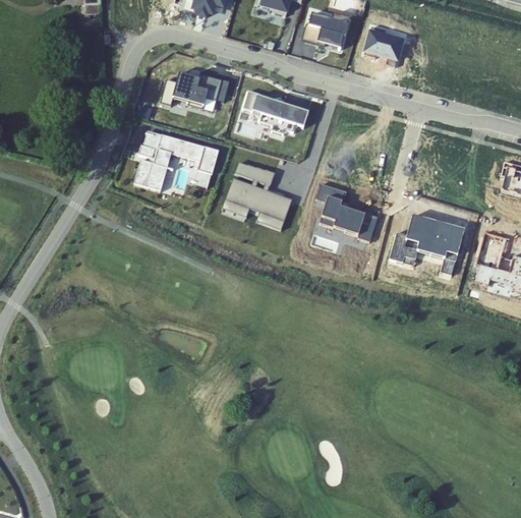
[(215,6),(224,8),(225,0),(193,0),(190,9),(196,11),(195,15),(205,18),(206,13),(213,15),(215,6)]
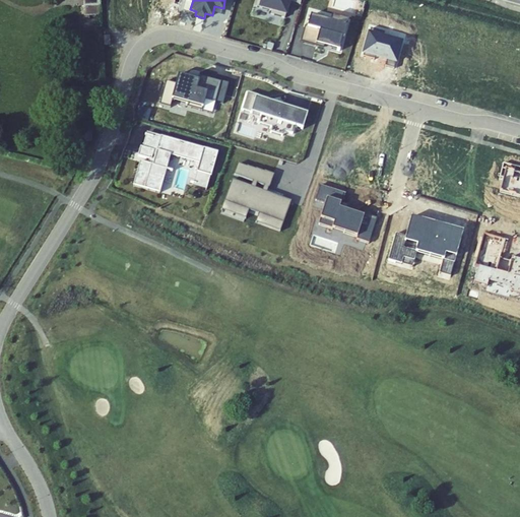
[(256,0),(256,3),(259,4),(258,5),(271,8),(285,12),(287,13),(290,0),(296,0),(301,1),(301,0),(256,0)]
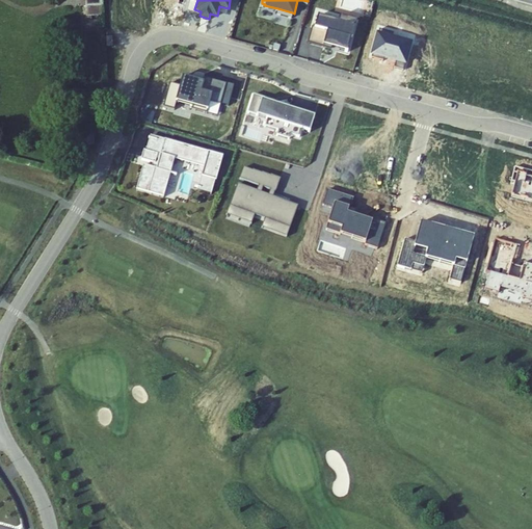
[(347,50),(351,35),(355,23),(356,18),(340,12),(339,19),(318,12),(315,25),(313,24),(309,38),(347,50)]
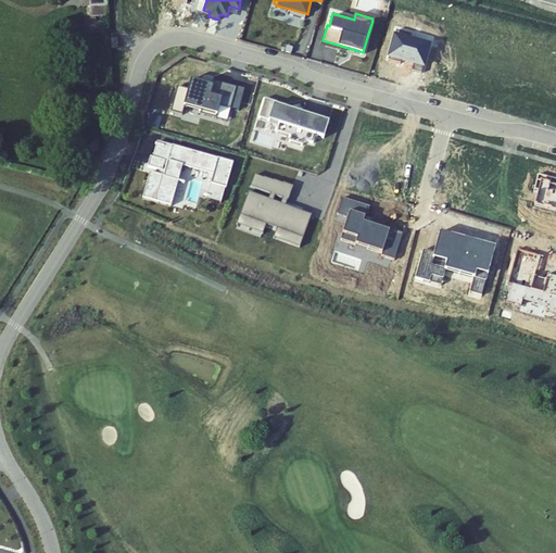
[(231,105),(240,108),(245,86),(220,78),(219,80),(214,79),(213,84),(191,78),(189,88),(179,86),(173,110),(181,112),(184,103),(217,113),(217,115),(228,118),(231,105)]
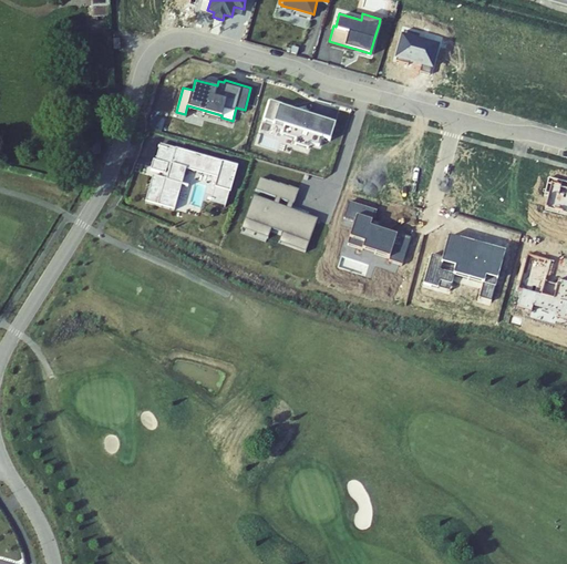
[(336,121),(292,106),(292,105),(270,98),(264,118),(285,124),(322,136),(330,139),(336,121)]
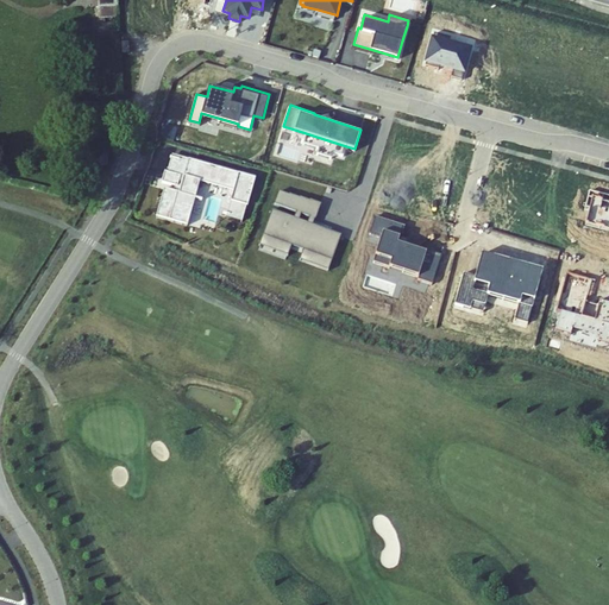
[(303,140),(319,145),(316,151),(331,156),(332,150),(344,153),(346,146),(306,133),(303,140)]
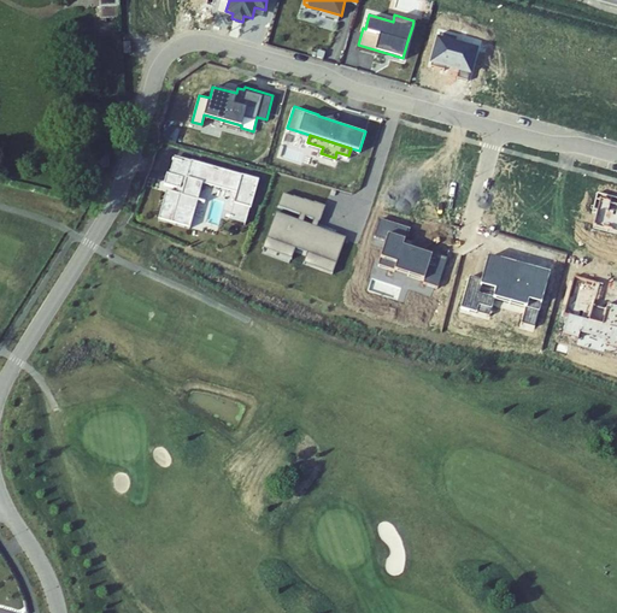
[(178,186),(177,192),(168,188),(159,217),(169,220),(189,227),(203,181),(238,190),(235,200),(252,205),(260,177),(244,172),(176,153),(170,171),(168,170),(164,182),(178,186)]
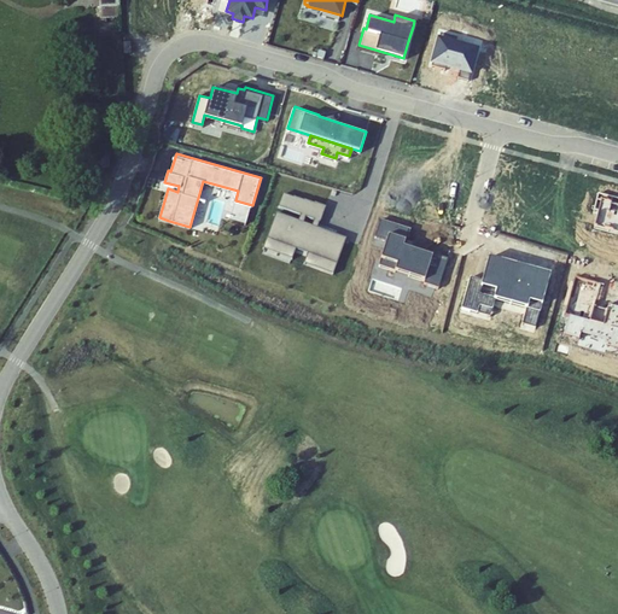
[(599,209),(595,223),(617,229),(617,197),(598,192),(593,208),(599,209)]
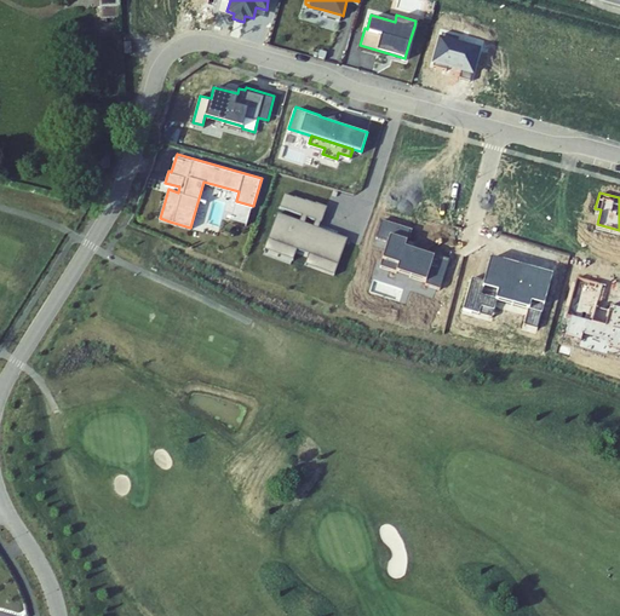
[(280,206),(321,220),(326,205),(316,201),(316,202),(305,197),(305,199),(294,195),(294,196),(285,194),(280,206)]
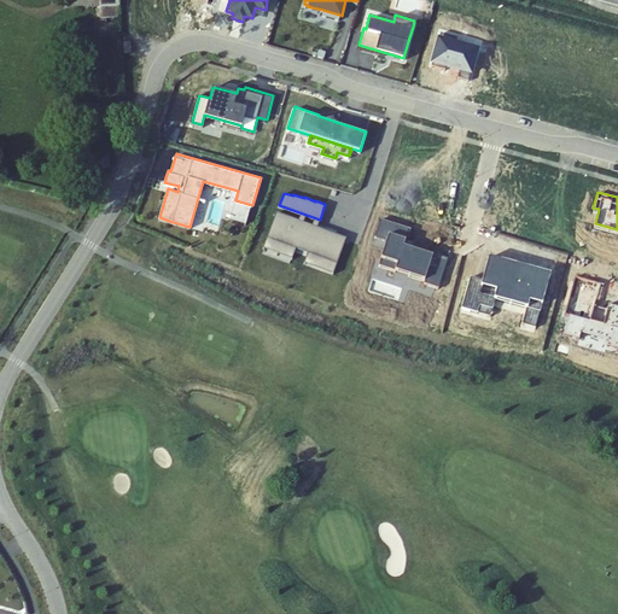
[(334,272),(347,237),(275,211),(263,246),(292,257),(296,247),(308,251),(304,261),(334,272)]
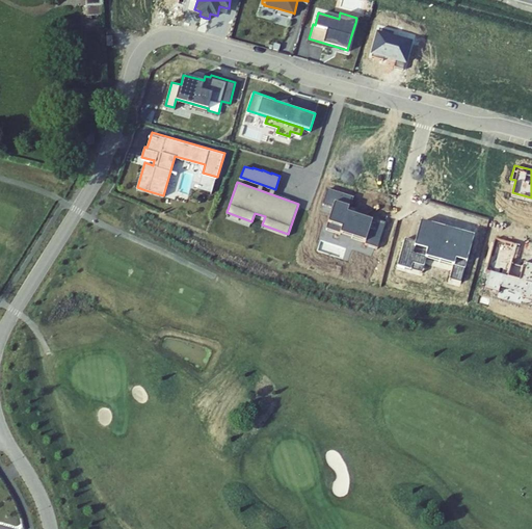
[(352,196),(327,188),(323,203),(334,206),(326,227),(365,238),(364,242),(377,246),(386,220),(370,215),(369,218),(347,211),(352,196)]
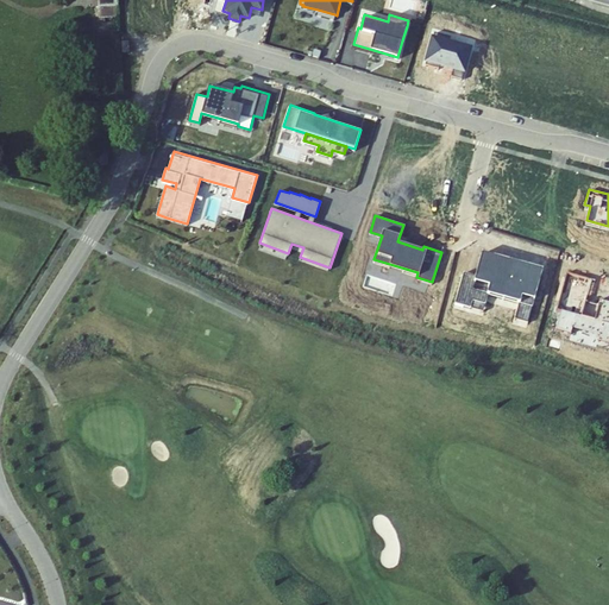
[(542,269),(481,252),(475,275),(464,271),(456,301),(482,308),(487,292),(520,302),(515,315),(528,319),(542,269)]
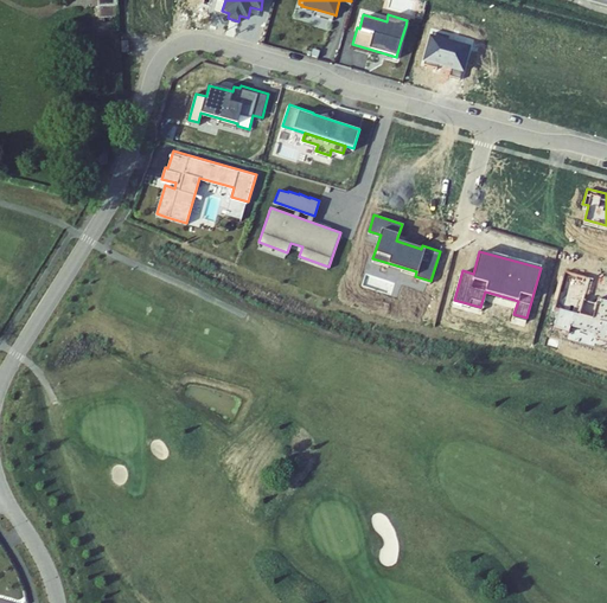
[(606,297),(600,296),(598,302),(585,299),(590,278),(566,273),(556,308),(558,308),(555,325),(569,328),(568,335),(594,342),(595,339),(606,341),(606,297)]
